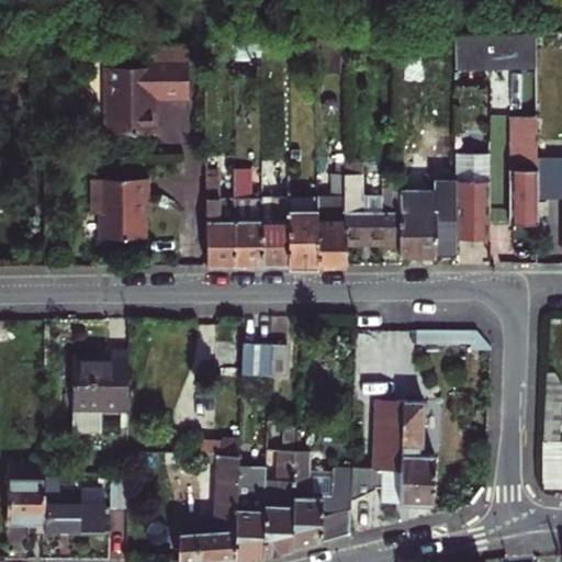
[(453,47),(453,53),(536,49),(536,33),(453,35),(453,47)]
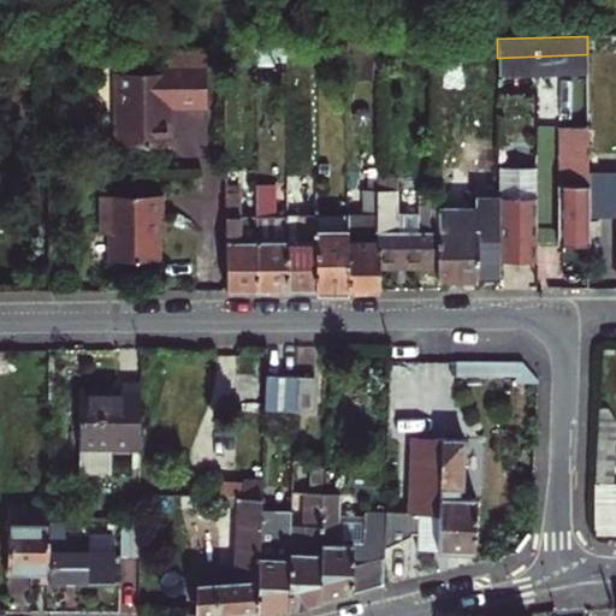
[(497,39),(461,40),(461,52),(497,52),(497,39)]
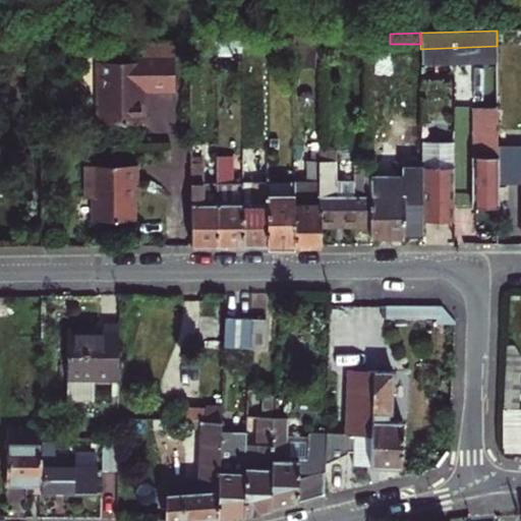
[(143,42),(143,55),(175,55),(175,41),(143,42)]
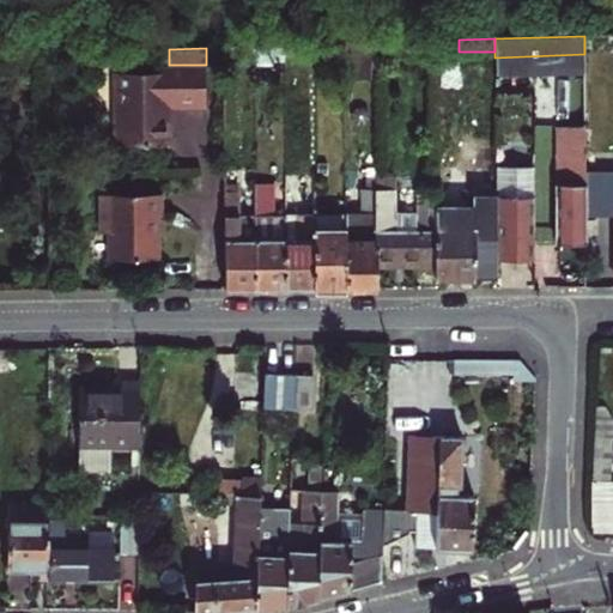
[(206,107),(206,65),(169,65),(169,72),(117,74),(117,145),(170,144),(170,107),(206,107)]
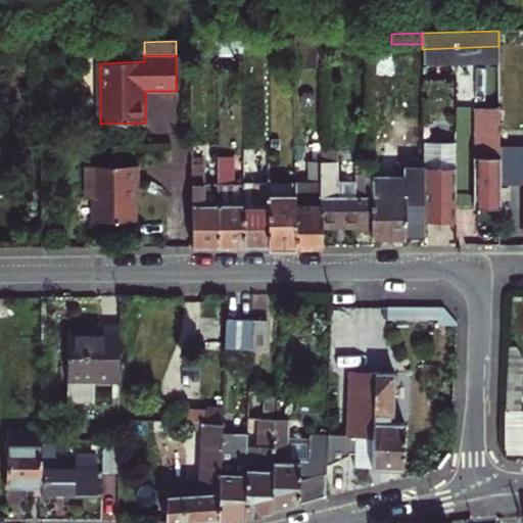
[(500,156),(498,110),(476,110),(476,143),(474,147),(475,206),(500,206),(500,182),(500,156)]
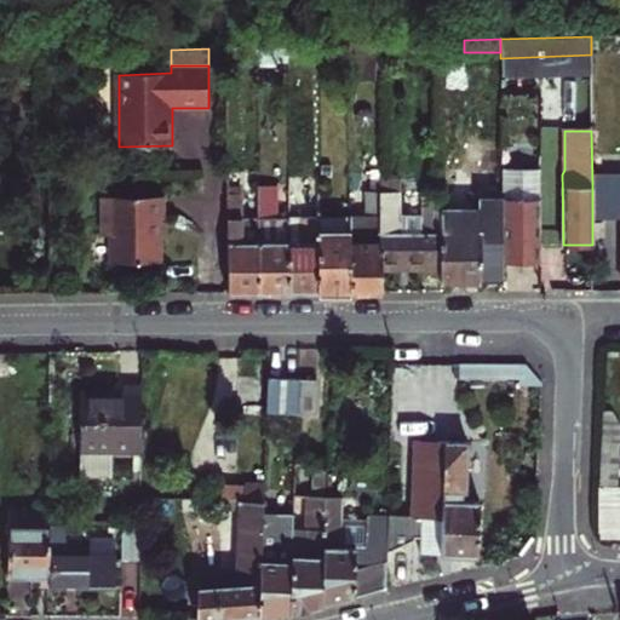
[(290,293),(321,293),(320,230),(320,216),(320,165),(309,165),(309,177),(288,178),(290,194),(306,193),(306,206),(309,210),(309,217),(290,217),(290,293)]
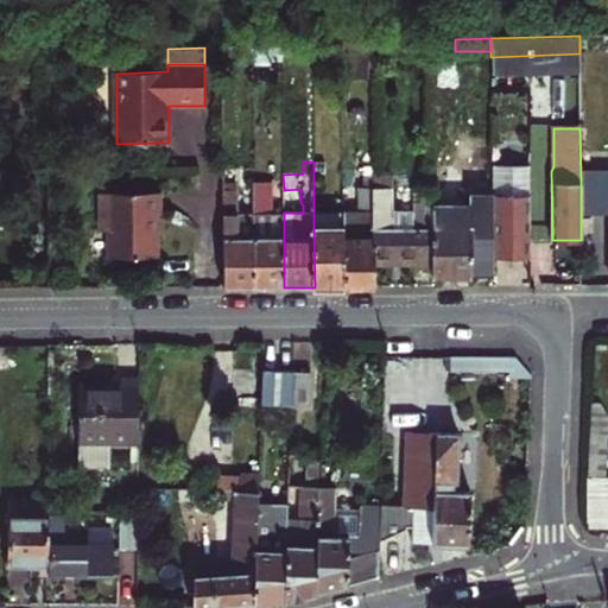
[(529,166),(492,166),(492,228),(493,259),(529,259),(529,166)]
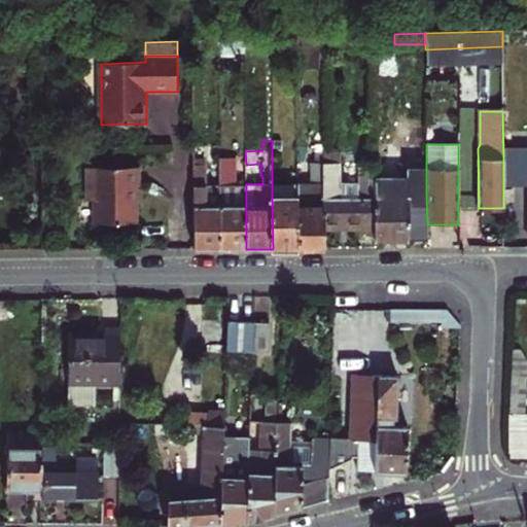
[(323,163),(323,222),(362,222),(362,230),(376,230),(376,183),(375,162),(341,162),(340,151),(323,151),(323,163)]
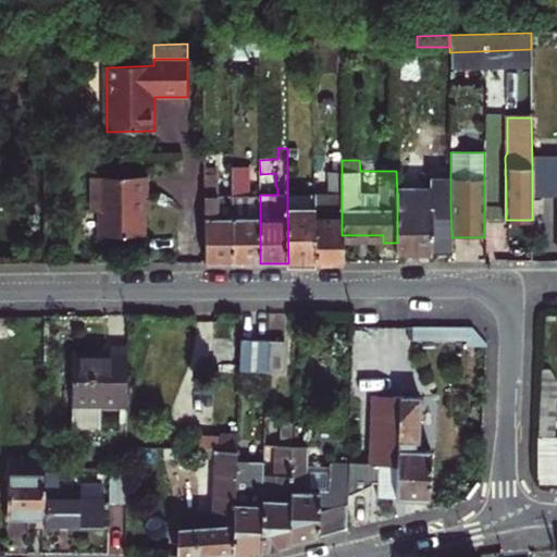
[(556,165),(532,166),(532,194),(553,193),(556,193),(556,165)]
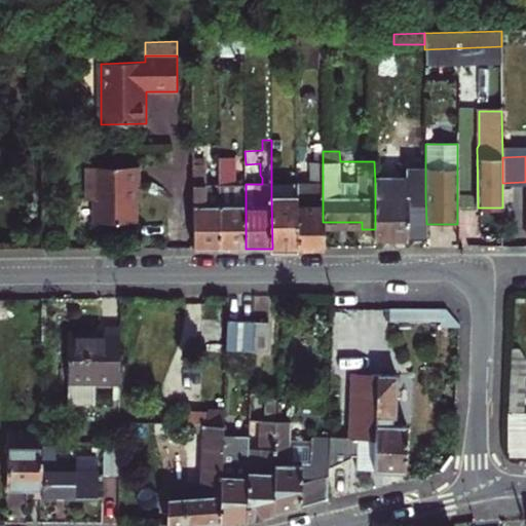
[(220,184),(220,249),(246,249),(246,184),(235,184),(235,157),(220,157),(220,184)]
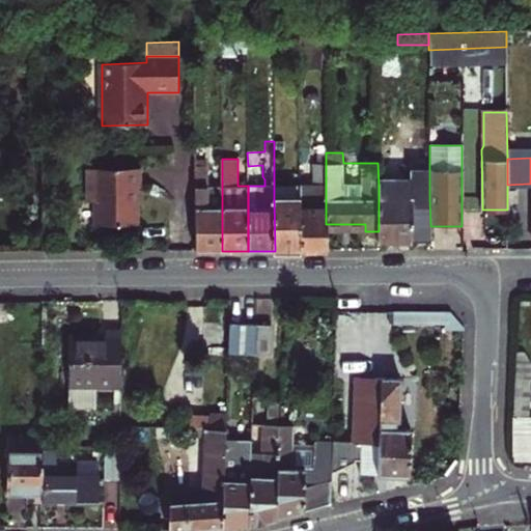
[(326,224),(326,164),(314,164),(314,184),(300,184),(300,197),(300,250),(327,250),(327,232),(326,224)]
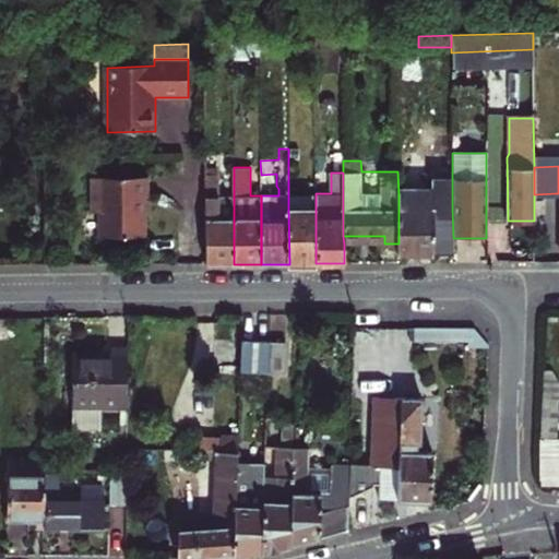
[(218,175),(205,175),(206,264),(234,264),(234,195),(218,195),(218,175)]
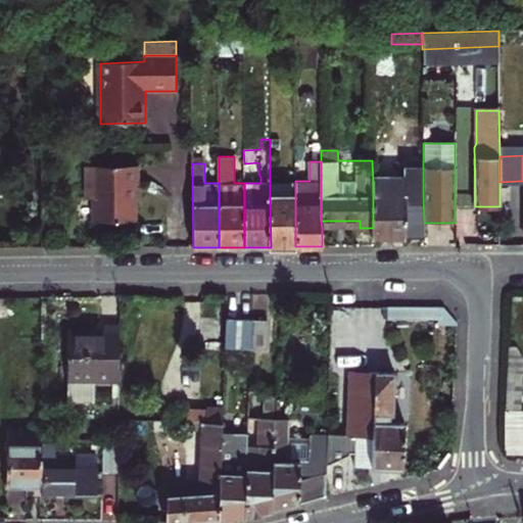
[(138,184),(138,165),(85,167),(85,197),(90,197),(90,220),(134,219),(134,184),(138,184)]
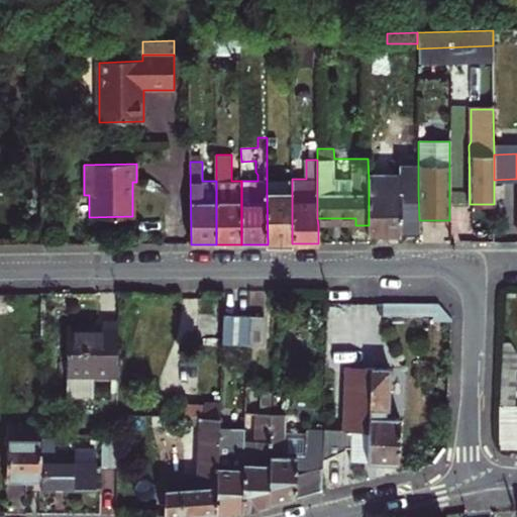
[(267,180),(267,192),(292,192),(292,179),(267,180)]
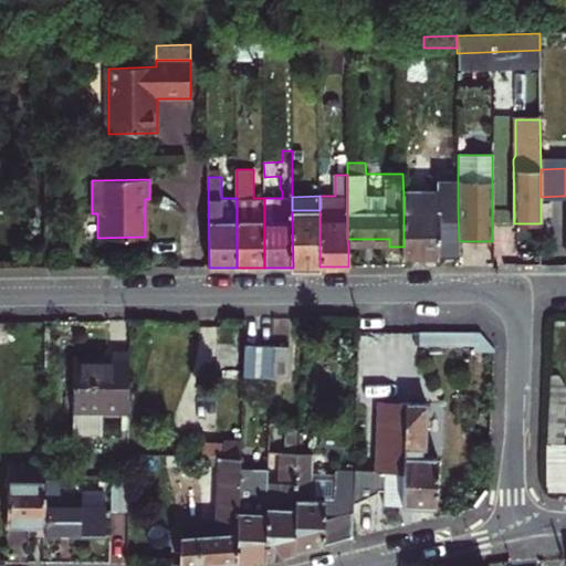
[(437,197),(404,197),(404,247),(404,254),(459,255),(459,241),(458,212),(437,212),(437,197)]
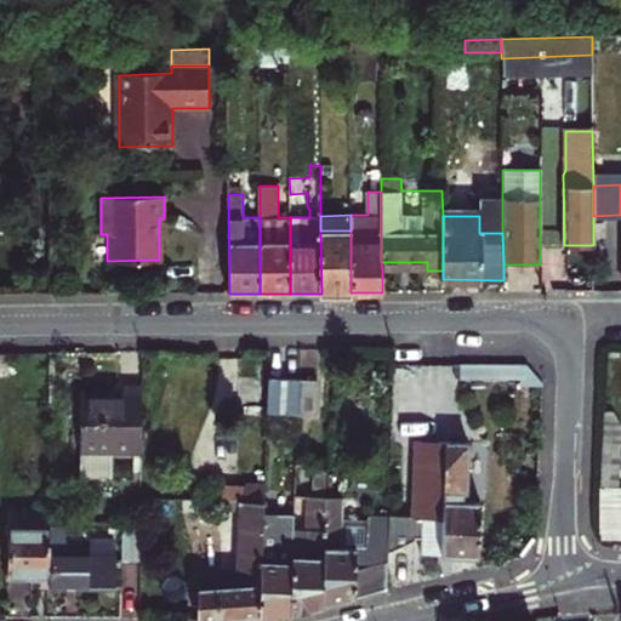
[(320,231),(322,294),(351,292),(351,231),(320,231)]
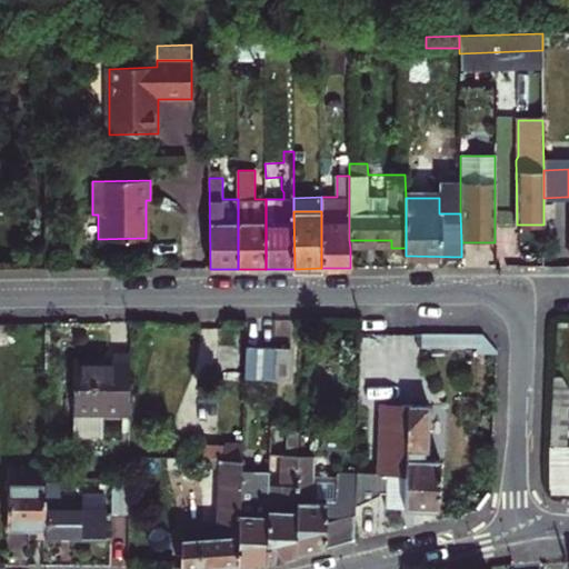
[(422,347),(463,347),(463,335),(422,335),(422,347)]
